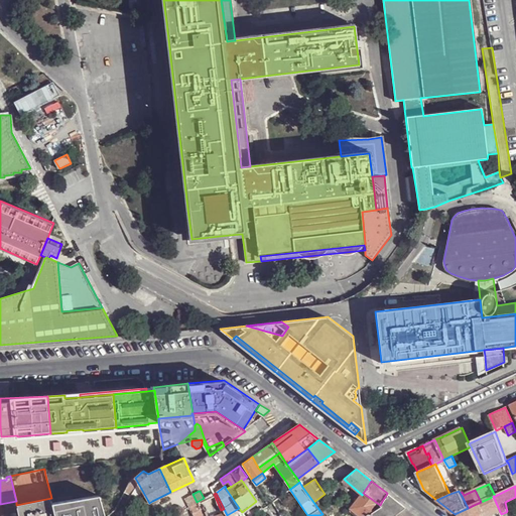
[(350,508),(360,515),(364,515),(367,515),(373,510),(371,509),(377,503),(363,493),(362,495),(361,494),(350,508)]
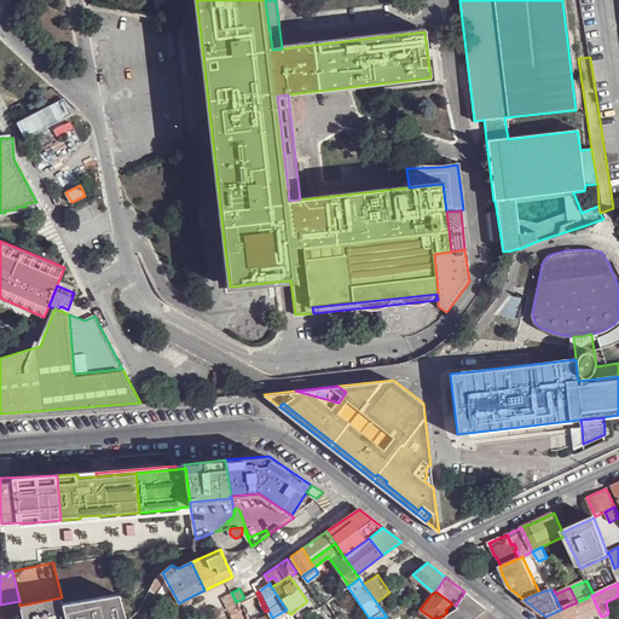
[(464,591),(463,594),(484,611),(486,609),(464,591)]
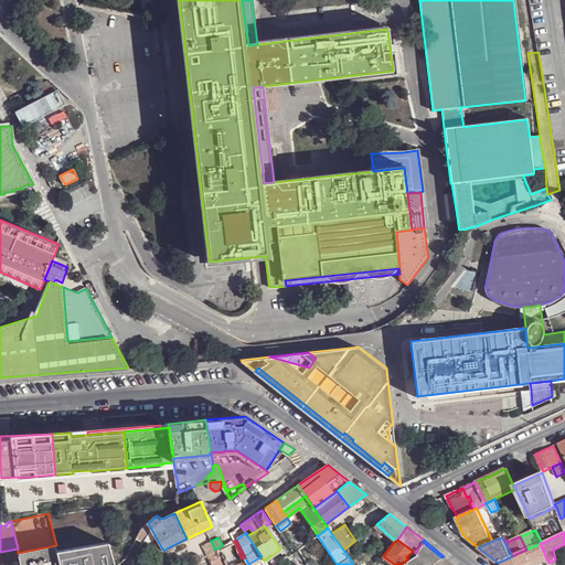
[(211,541),(202,545),(206,554),(208,554),(215,550),(211,541)]
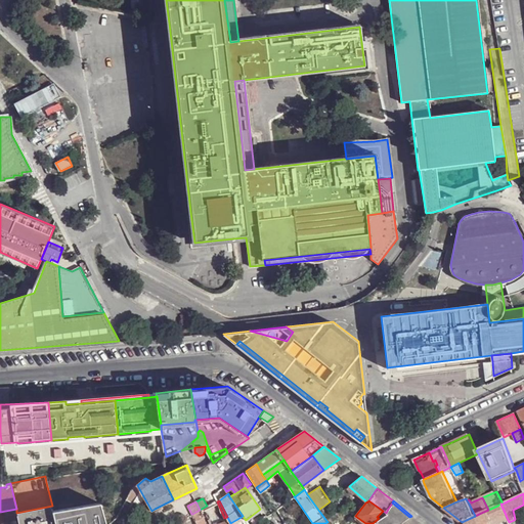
[(399,523),(409,517),(392,503),(388,509),(386,513),(387,514),(379,518),(373,523),(369,523),(399,523)]
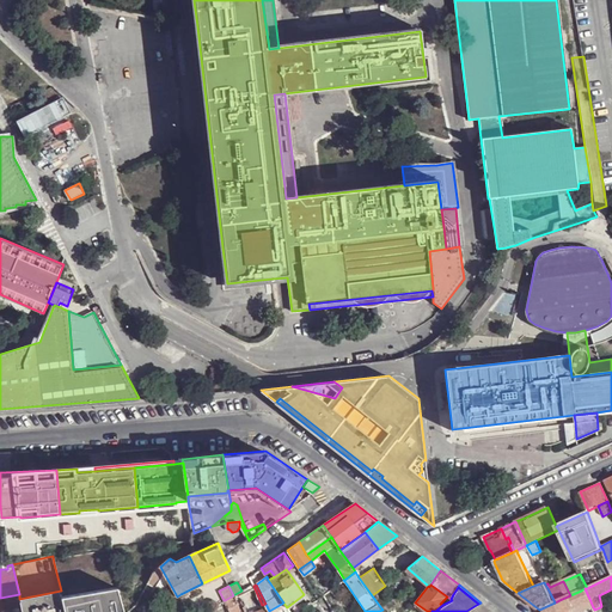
[(539,610),(542,611),(567,611),(570,610),(573,610),(576,609),(587,603),(591,601),(585,588),(581,591),(570,595),(562,599),(555,603),(539,610)]
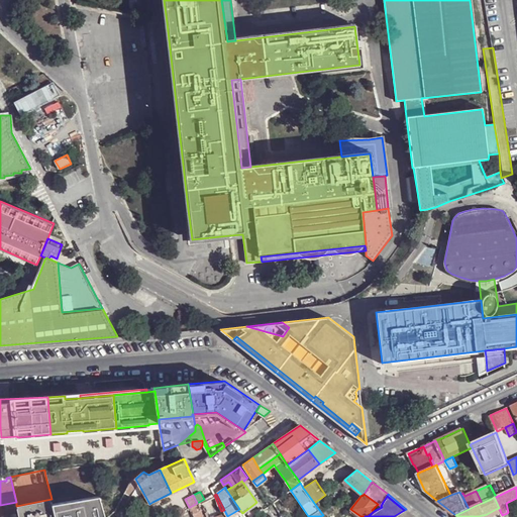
[(16,506),(17,511),(18,516),(54,516),(54,515),(53,501),(52,501),(52,499),(16,506)]
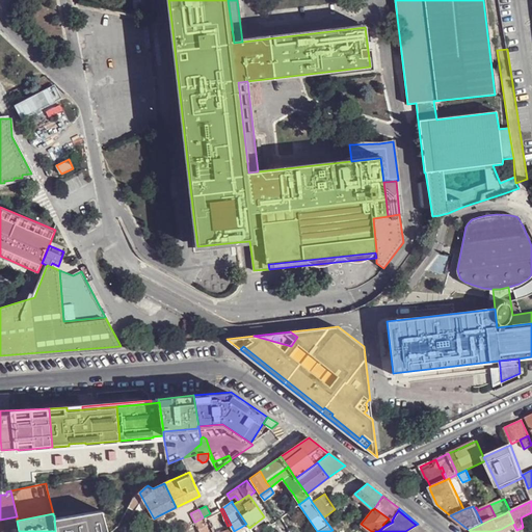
[(17,516),(0,520),(0,526),(1,529),(18,526),(17,521),(17,516)]
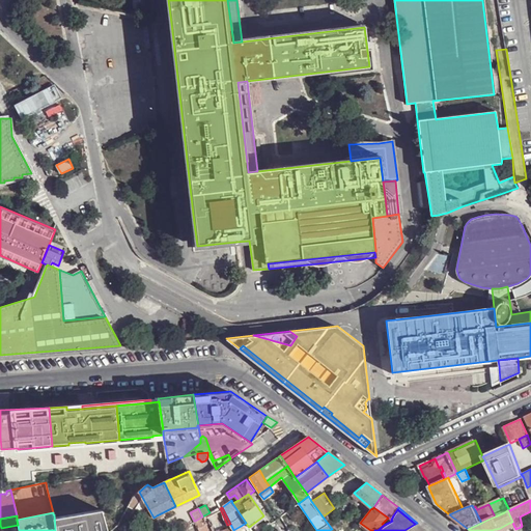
[(107,530),(106,520),(55,529),(55,530),(107,530)]
